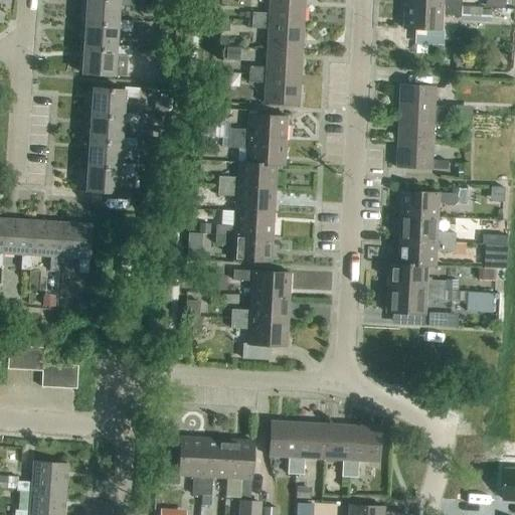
[(86,0),(84,23),(118,25),(118,21),(119,6),(133,7),(133,0),(86,0)]
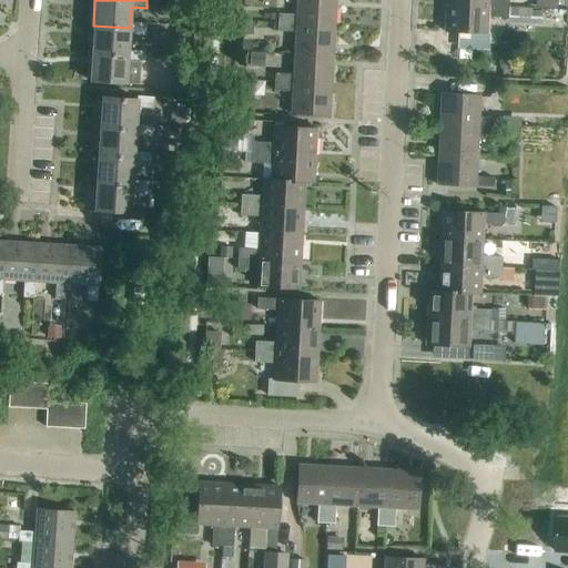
[(160,0),(148,0),(149,10),(161,10),(160,0)]
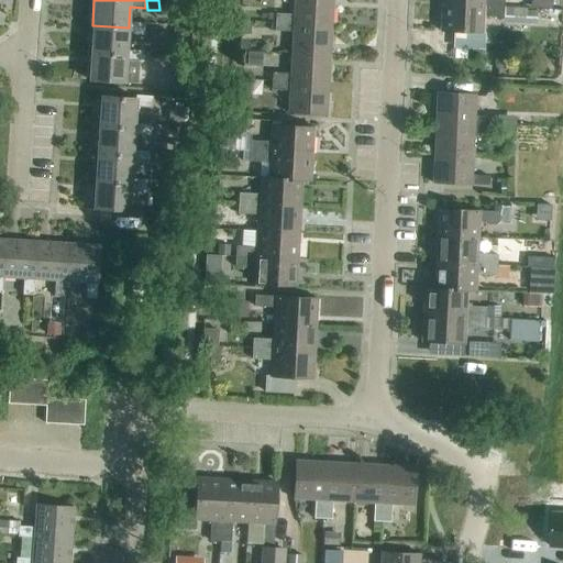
[(275,14),(275,23),(331,25),(332,0),(293,0),(293,15),(275,14)]
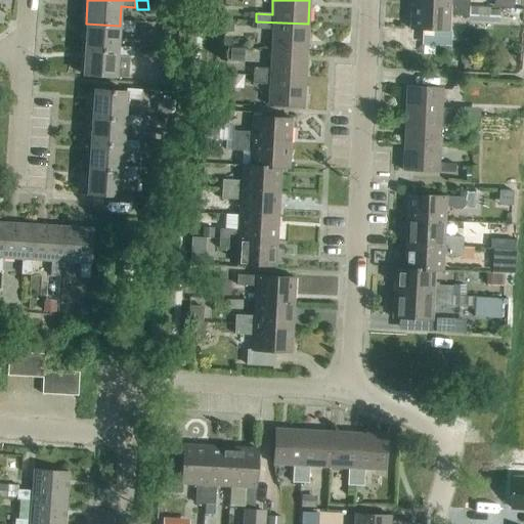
[(410,4),(408,30),(448,32),(448,16),(468,17),(468,7),(410,4)]
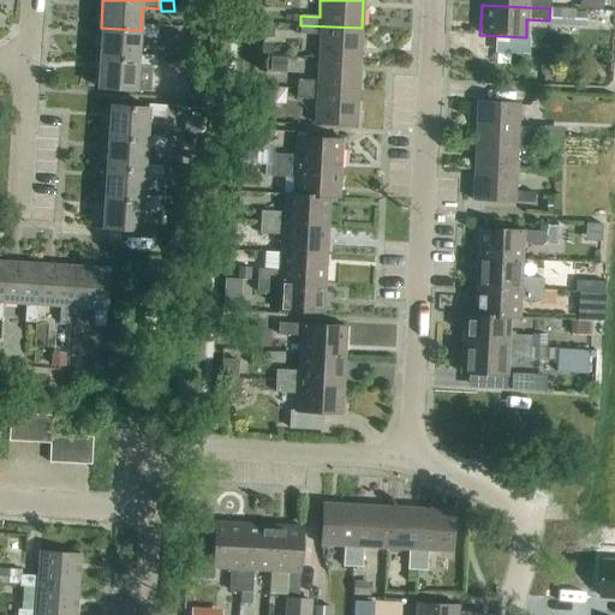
[(549,21),(548,25),(585,28),(586,15),(574,13),(575,10),(557,10),(549,9),(549,21)]
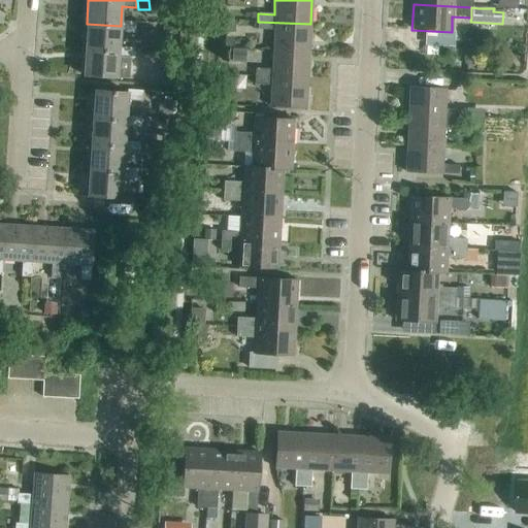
[(242,35),(242,21),(227,21),(227,34),(242,35)]
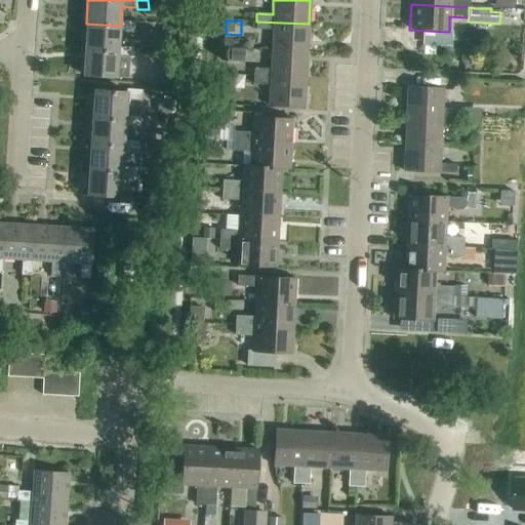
[(86,24),(85,49),(118,51),(118,47),(119,32),(133,33),(134,23),(120,22),(120,26),(86,24)]
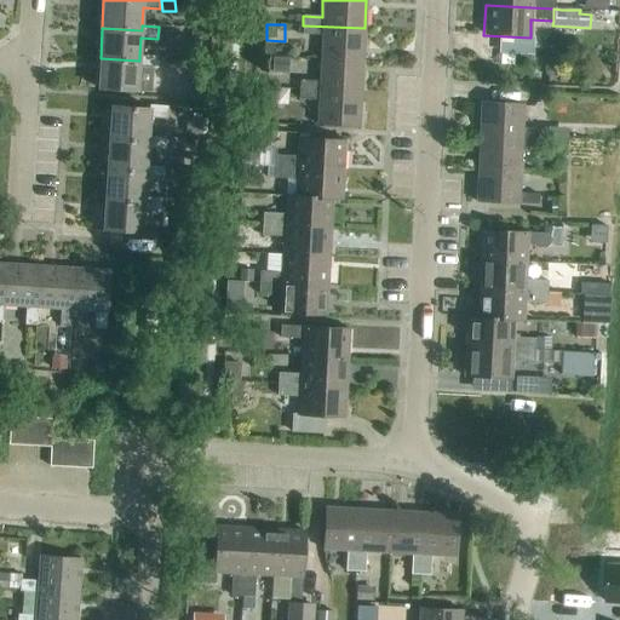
[(365,28),(303,26),(302,35),(321,36),(320,59),(362,62),(365,28)]
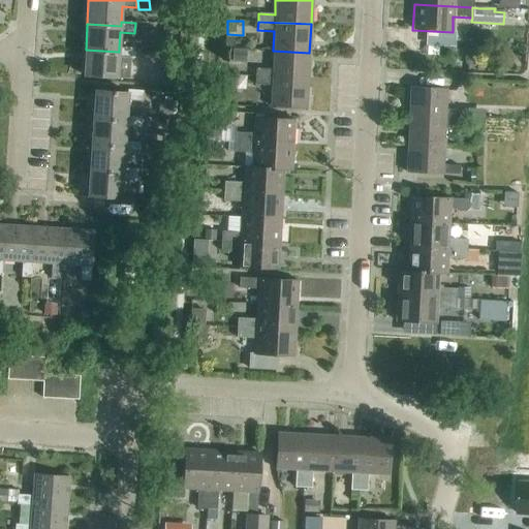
[(162,26),(162,40),(176,41),(177,27),(162,26)]
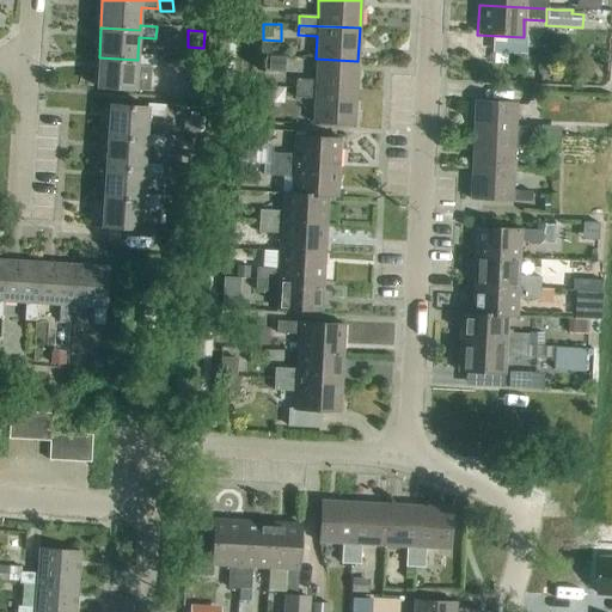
[(138,60),(99,57),(97,89),(135,91),(135,90),(150,91),(151,68),(154,68),(155,56),(138,55),(138,60)]
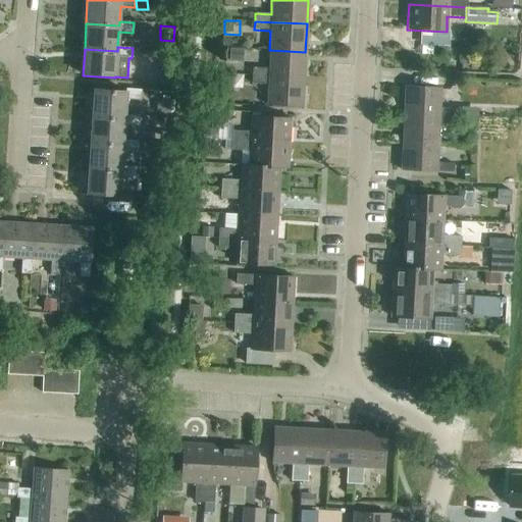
[(242,63),(243,49),(228,48),(227,62),(242,63)]
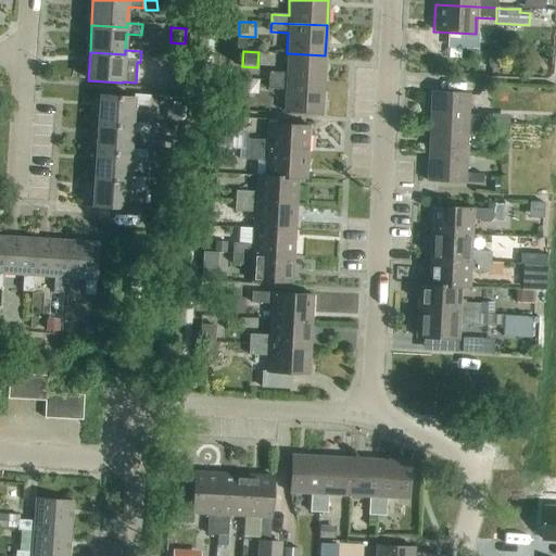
[(325,55),(287,53),(286,74),(268,73),(268,81),(324,85),(325,55)]
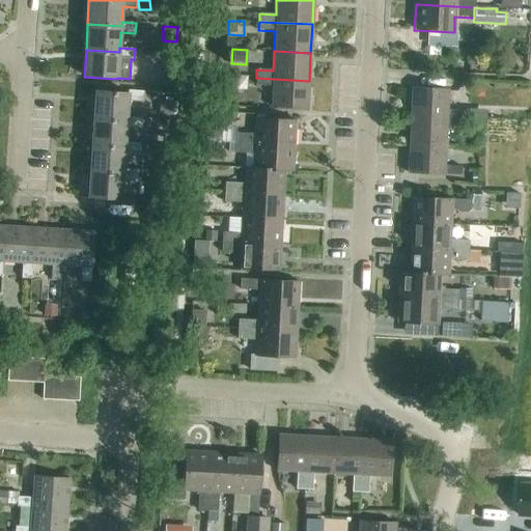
[(177,68),(178,54),(164,52),(163,67),(177,68)]
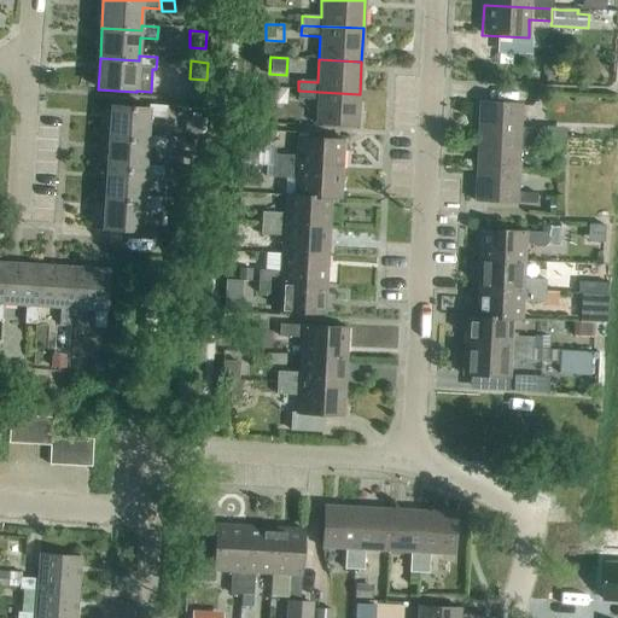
[(204,85),(190,85),(190,99),(203,100),(204,85)]
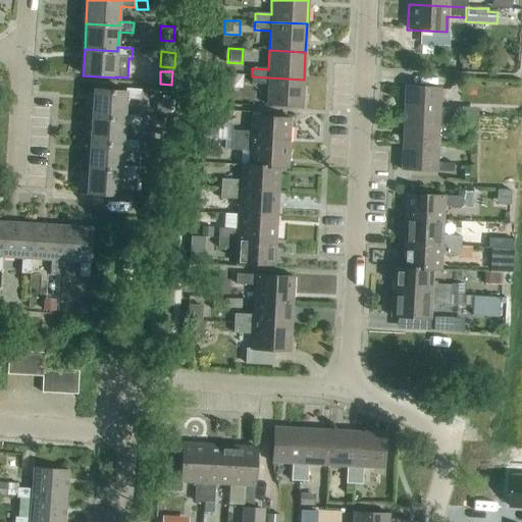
[(304,80),(252,76),(251,84),(267,85),(266,105),(302,107),(304,80)]
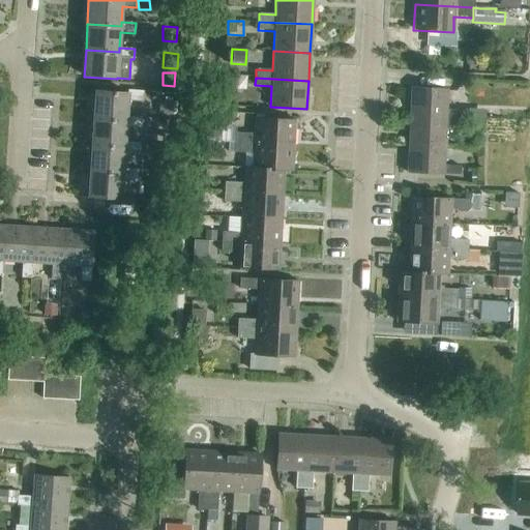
[(410,88),(409,116),(462,119),(462,111),(445,110),(446,90),(410,88)]
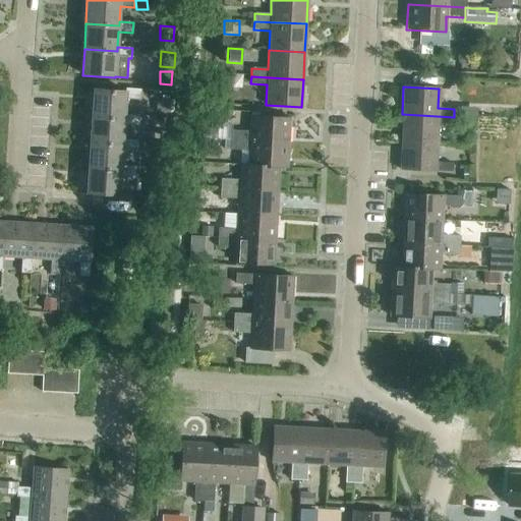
[(124,117),(124,115),(125,100),(139,101),(140,90),(125,89),(125,92),(93,90),(92,115),(124,117)]
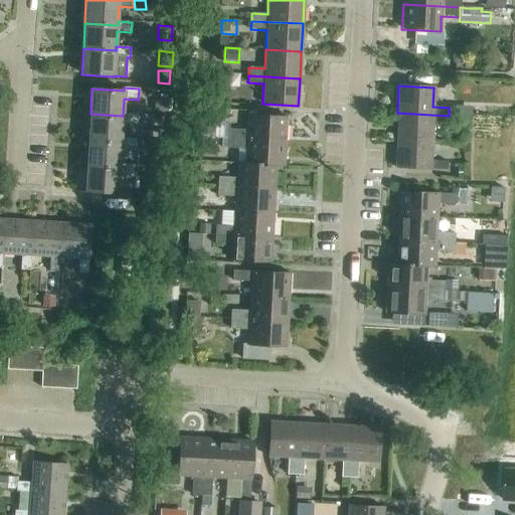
[(168,100),(154,99),(153,112),(167,113),(168,100)]
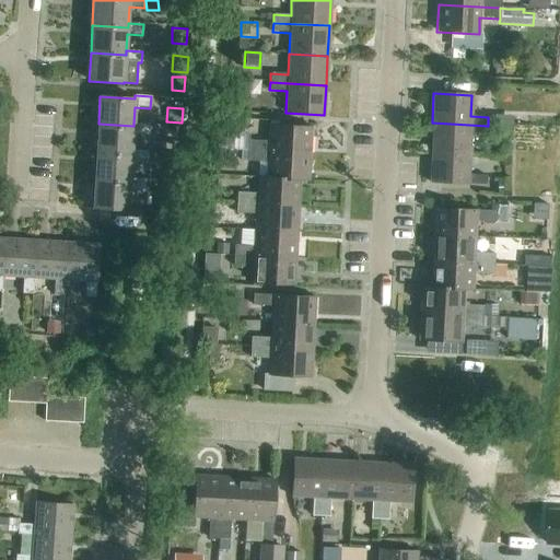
[(488,126),(488,127),(503,127),(503,118),(488,117),(488,126)]
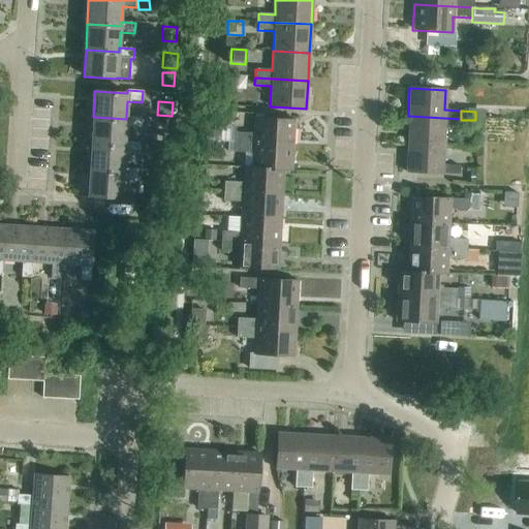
[(235,143),(235,133),(220,132),(221,113),(206,113),(205,142),(227,143),(235,143)]
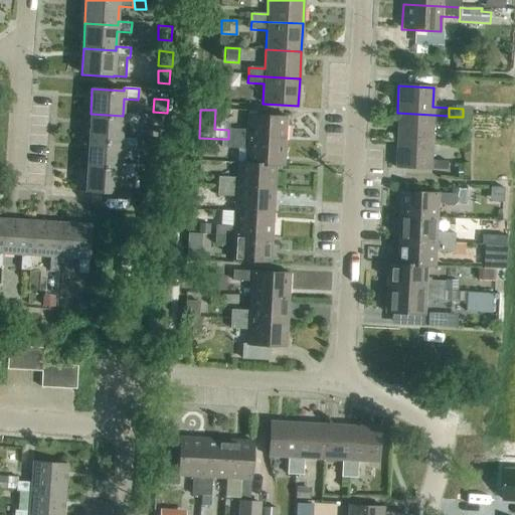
[(449,116),(397,113),(395,140),(432,142),(433,123),(449,124),(449,117),(449,116)]
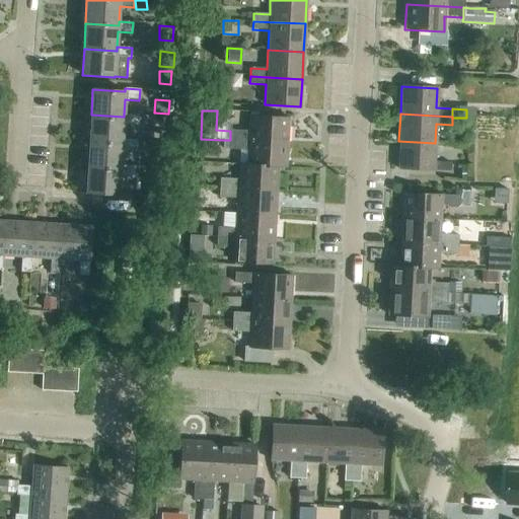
[(124,117),(91,115),(89,141),(122,143),(122,140),(123,125),(138,126),(138,116),(124,115),(124,117)]
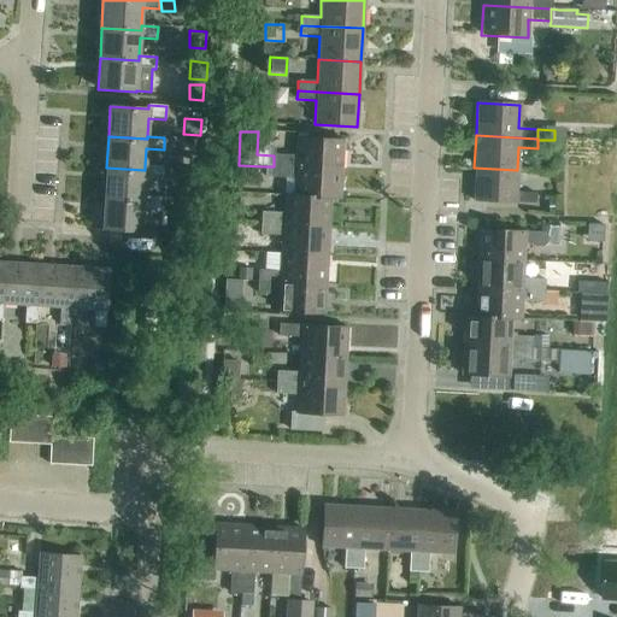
[(274,156),(274,166),(341,170),(342,141),(297,139),(295,157),(274,156)]
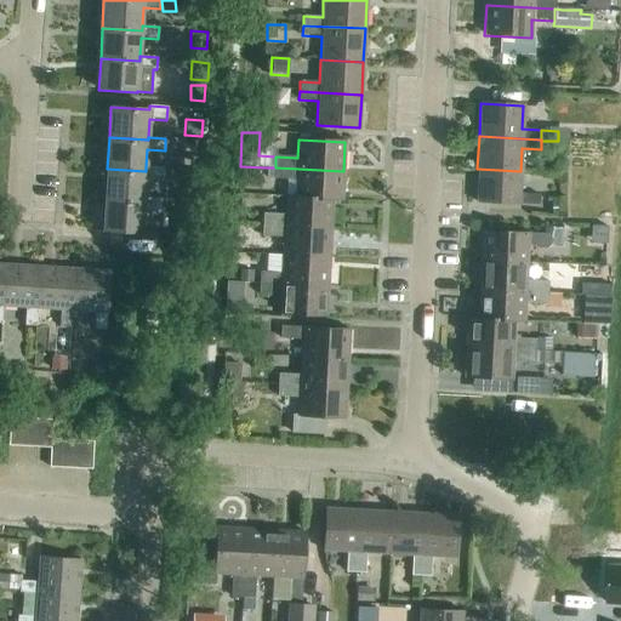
[(146,171),(107,169),(104,199),(143,201),(144,198),(146,180),(163,181),(164,169),(146,167),(146,171)]
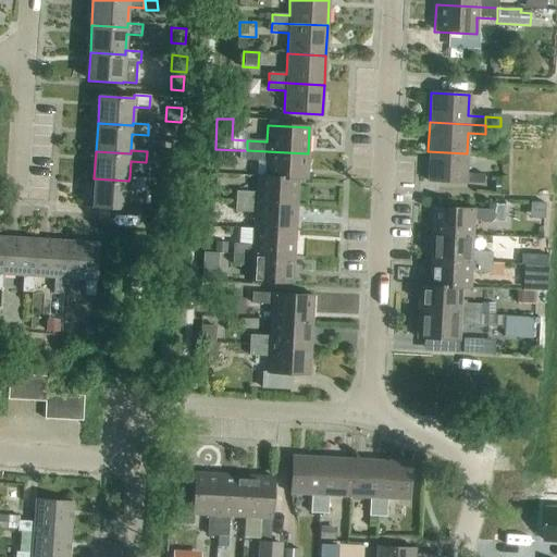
[(247,150),(239,150),(239,160),(246,161),(246,164),(256,164),(256,161),(257,161),(256,176),(267,177),(298,178),(298,180),(307,181),(308,153),(247,150)]
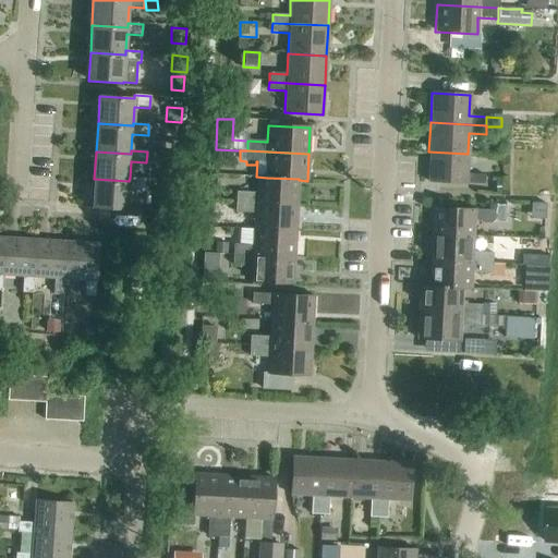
[(230,170),(231,153),(215,152),(214,169),(230,170)]
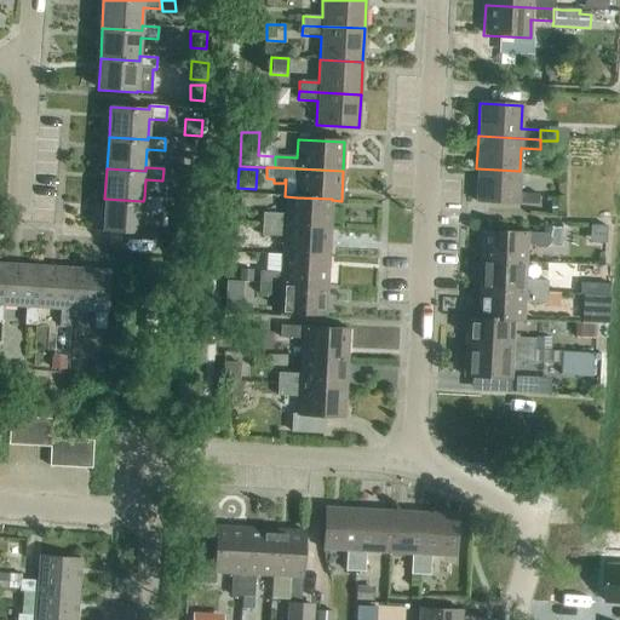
[(520,171),(476,168),(475,202),(538,205),(538,195),(518,194),(520,171)]
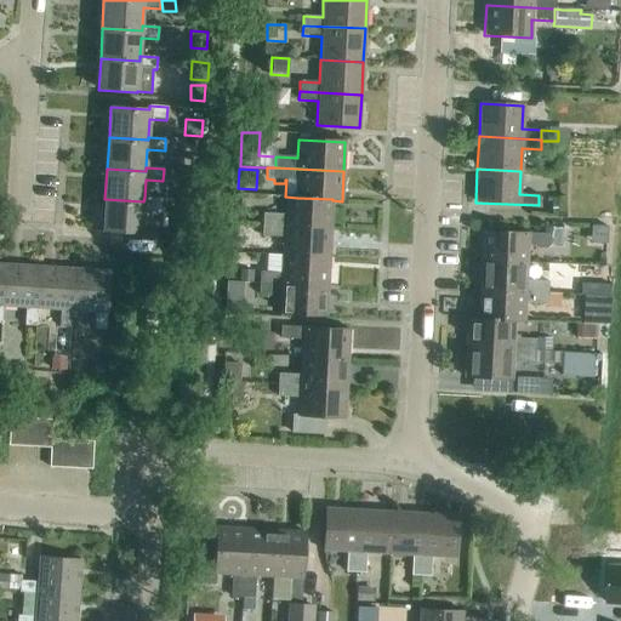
[(263,214),(262,226),(331,229),(332,200),(332,199),(297,198),(285,197),(285,215),(263,214)]
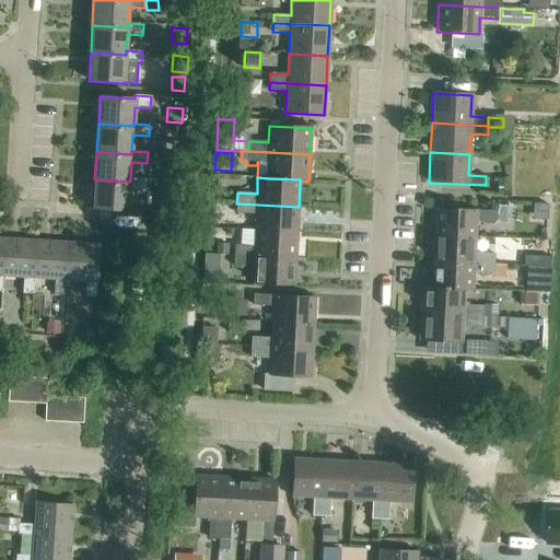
[(129,182),(94,179),(92,209),(128,211),(129,189),(144,190),(146,179),(130,178),(129,182)]
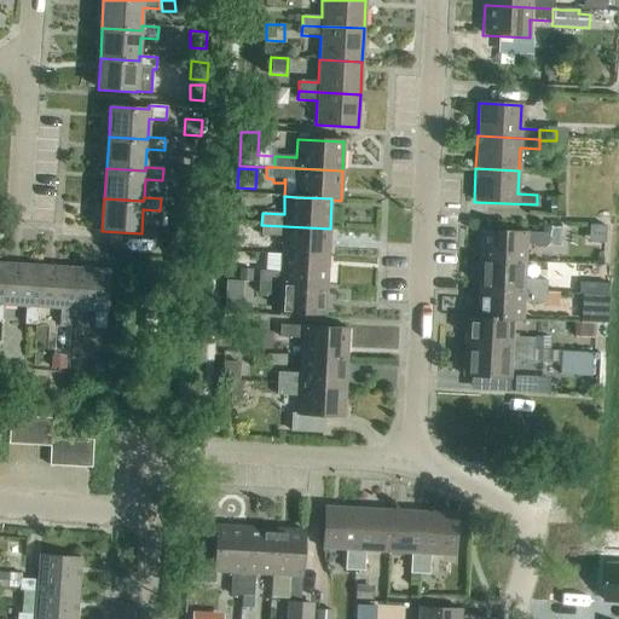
[(330,229),(261,225),(261,236),(283,237),(282,255),(328,258),(330,229)]
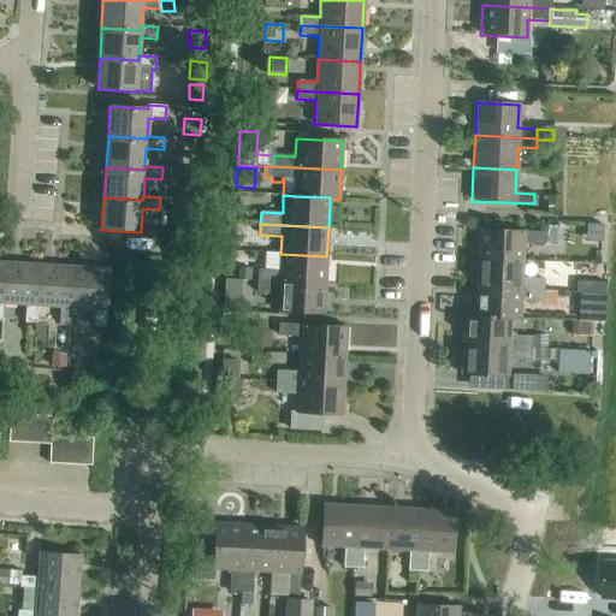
[(557,246),(558,226),(546,225),(545,232),(478,230),(475,259),(522,261),(523,243),(557,246)]
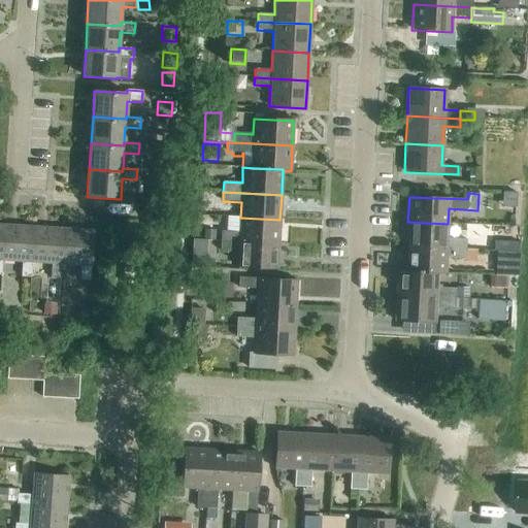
[(144,201),(144,207),(144,218),(166,219),(166,202),(144,201)]
